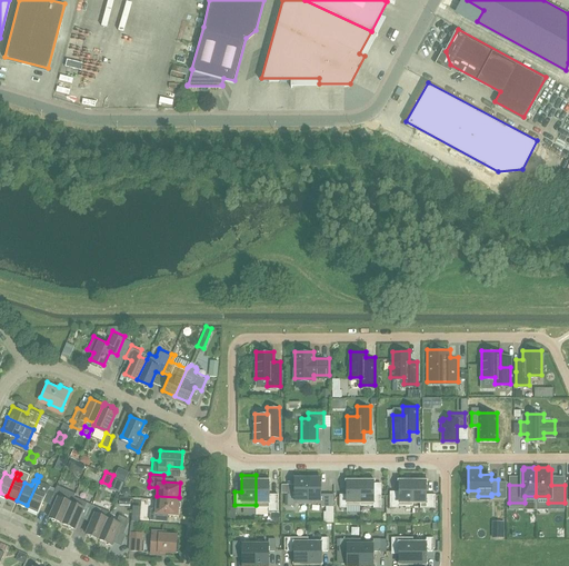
[(269,475),(256,475),(256,505),(268,505),(268,508),(278,508),(278,492),(269,492),(269,475)]
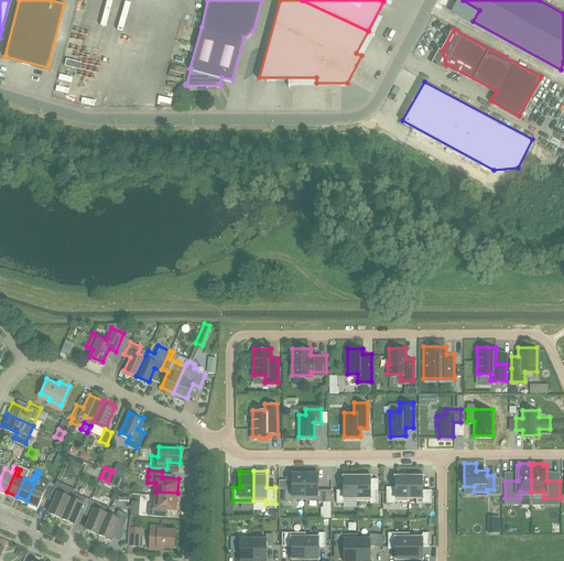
[(318,471),(305,471),(305,472),(305,495),(305,496),(318,496),(318,499),(325,499),(325,486),(318,486),(318,471)]
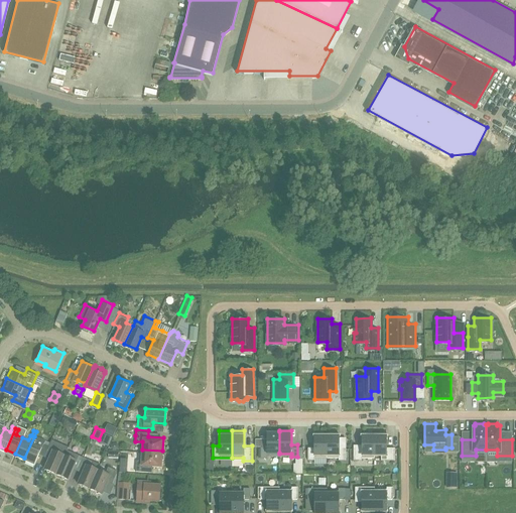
[(327,430),(314,430),(313,445),(307,445),(307,458),(313,458),(313,456),(327,456),(327,430)]
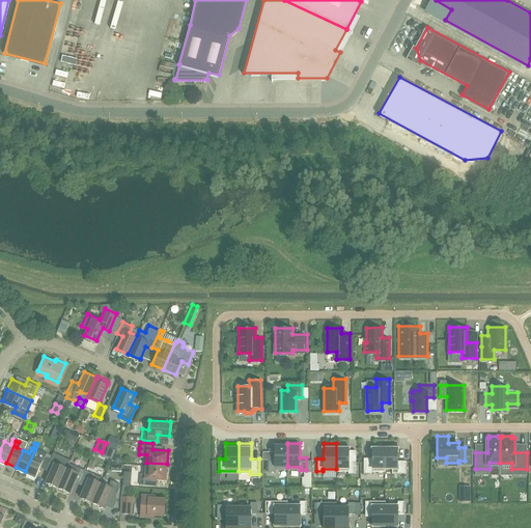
[(348,443),(336,443),(336,469),(348,469),(348,471),(356,471),(356,459),(350,459),(348,443)]
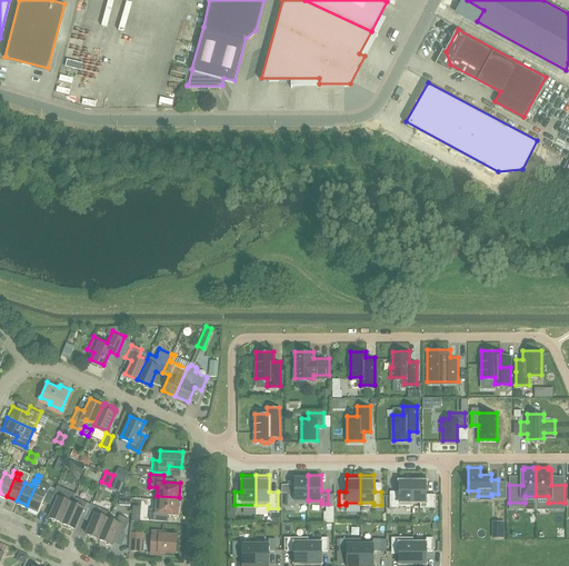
[(412,475),(399,475),(399,492),(390,492),(390,505),(399,505),(399,503),(412,503),(412,475)]
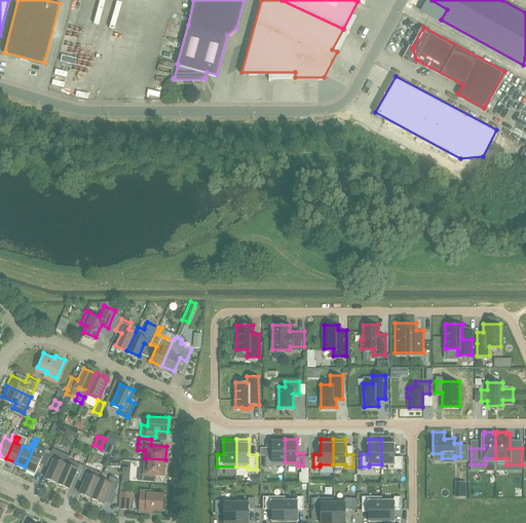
[(395,439),(381,439),(381,461),(388,461),(388,467),(403,467),(403,454),(395,454),(395,439)]
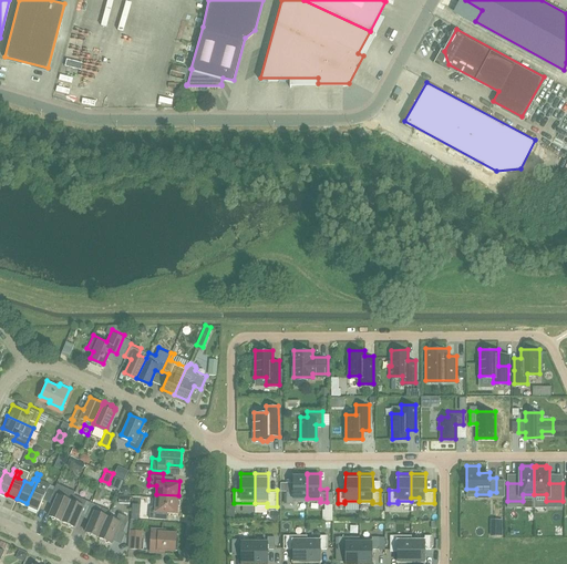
[(294,498),(307,498),(307,474),(294,474),(294,489),(286,490),(286,502),(294,502),(294,498)]
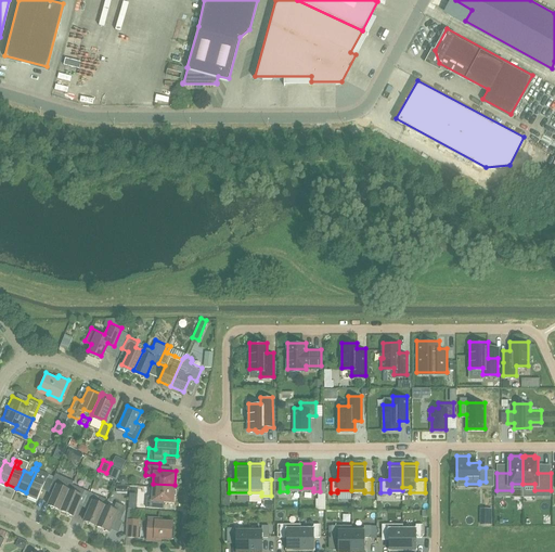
[(50,472),(40,467),(39,471),(37,470),(26,492),(37,497),(43,484),(49,486),(52,476),(48,475),(50,472)]
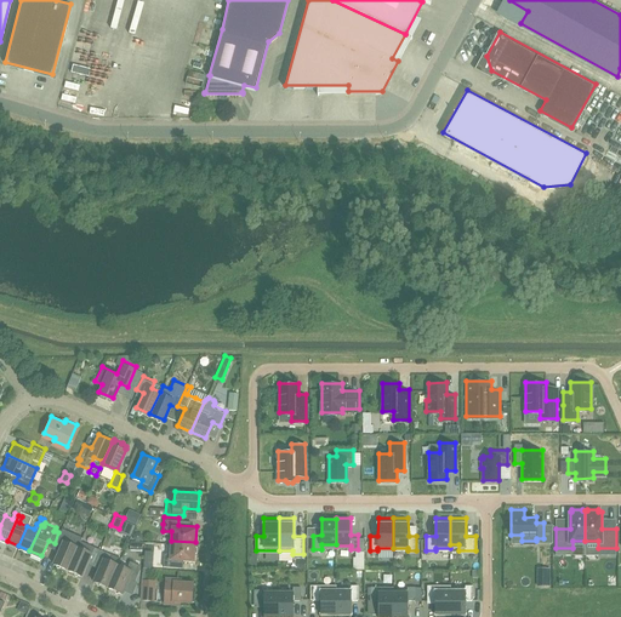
[(53,561),(68,567),(78,544),(64,538),(67,532),(61,529),(58,532),(55,543),(61,546),(53,561)]
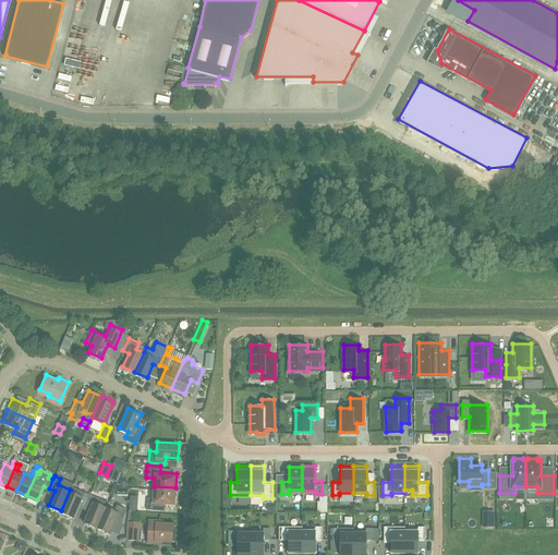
[(174,503),(176,487),(154,486),(153,496),(149,496),(147,497),(147,507),(161,508),(162,502),(174,503)]
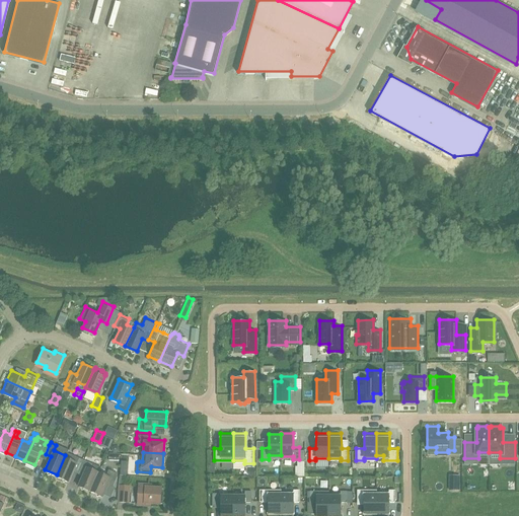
[(74,453),(72,458),(65,455),(57,474),(68,480),(74,466),(79,468),(84,457),(74,453)]
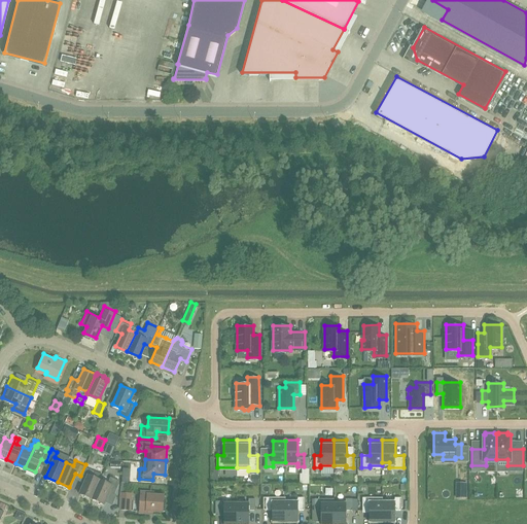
[(102,472),(85,464),(80,476),(85,479),(79,491),(92,496),(100,478),(102,472)]
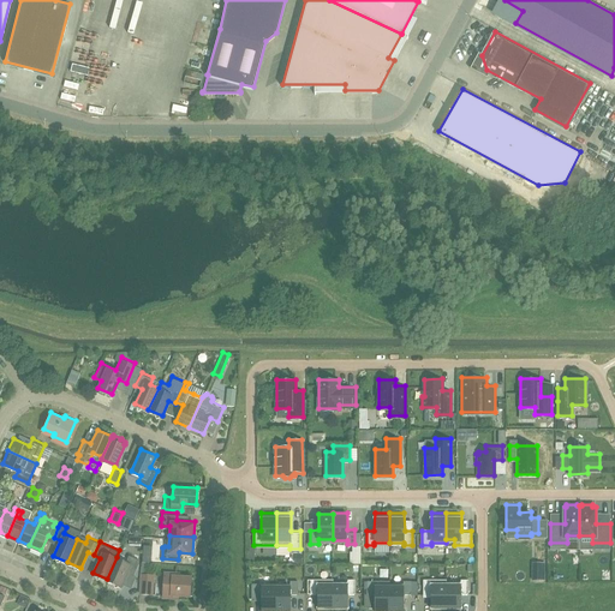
[(125,561),(117,557),(107,579),(120,585),(127,570),(133,573),(138,561),(138,557),(129,552),(125,561)]
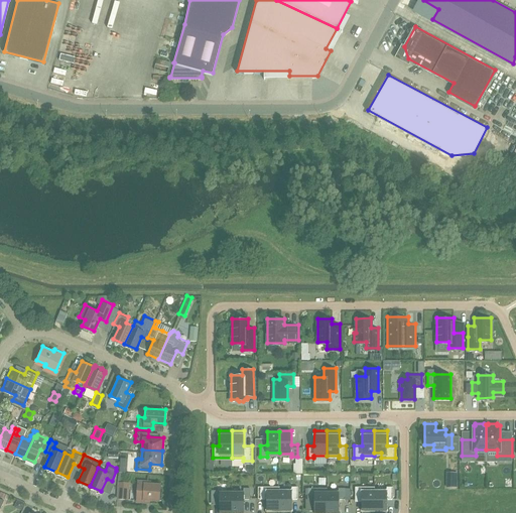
[(159,498),(160,483),(147,482),(148,480),(138,479),(136,499),(146,500),(146,497),(159,498)]
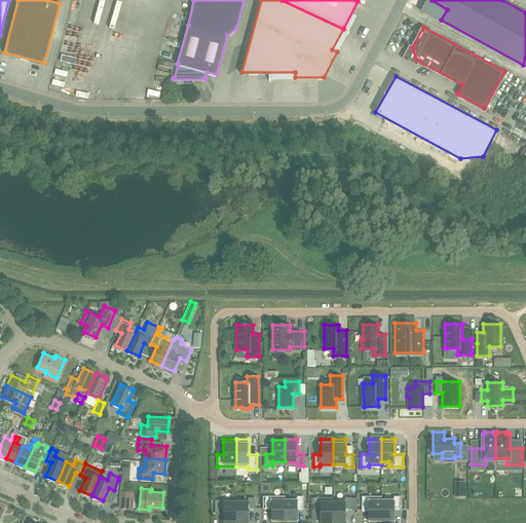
[(130,490),(121,489),(120,506),(129,507),(130,490)]
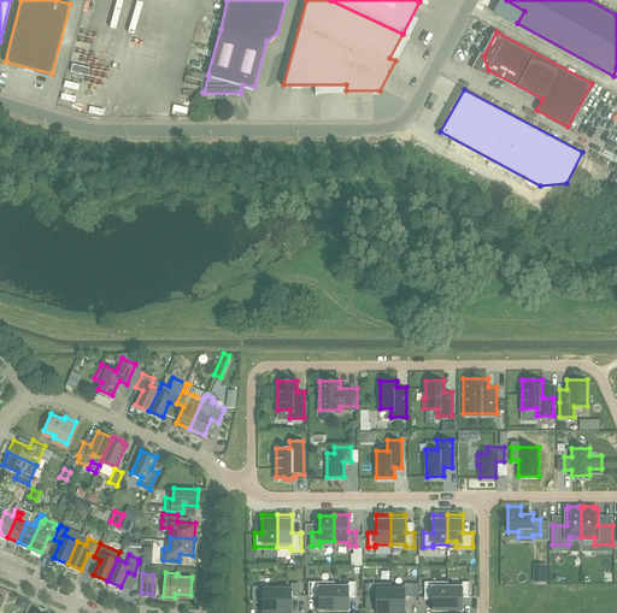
[(334,581),(334,611),(348,611),(348,593),(356,593),(356,578),(348,578),(348,581),(334,581)]
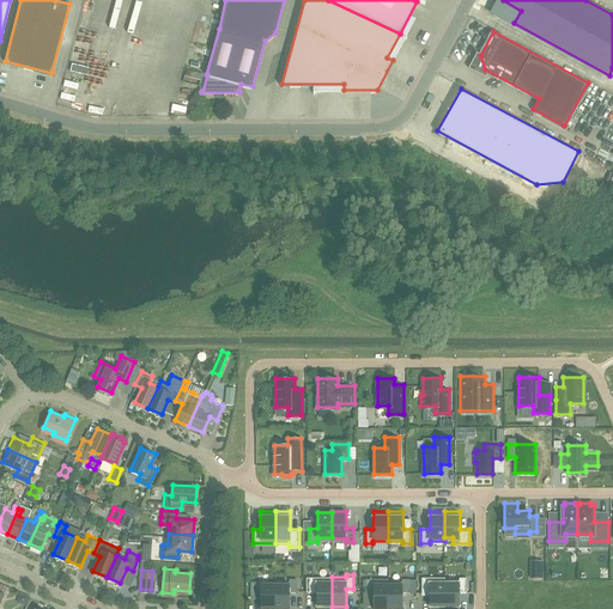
[(316,590),(316,607),(332,607),(332,577),(332,576),(307,576),(307,590),(316,590)]
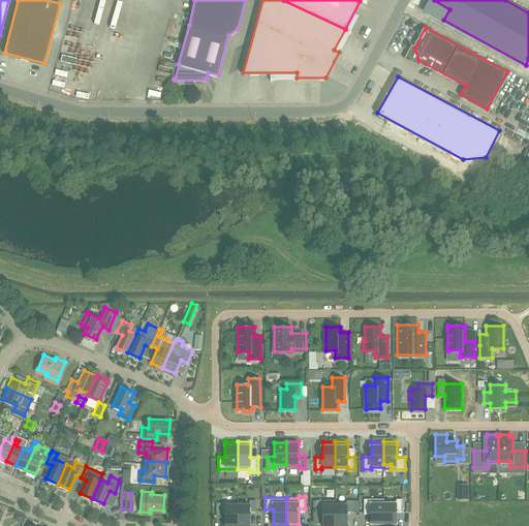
[(383,497),(364,497),(364,509),(370,509),(370,524),(383,524),(383,497)]
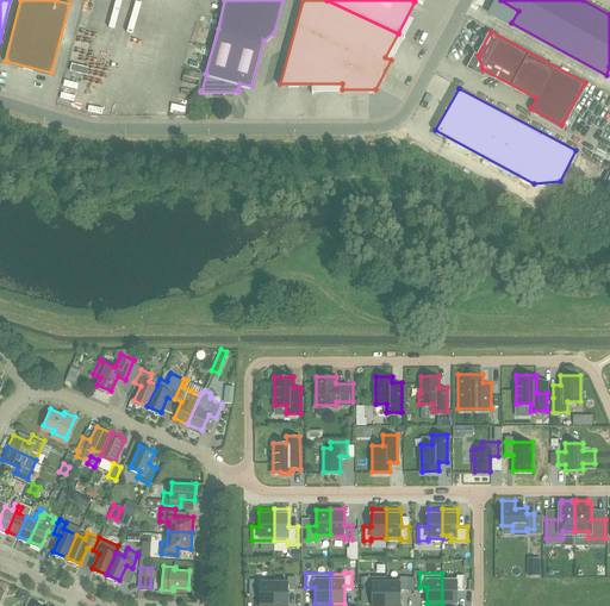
[(458,575),(442,575),(442,604),(458,604),(458,587),(465,587),(465,573),(458,573),(458,575)]
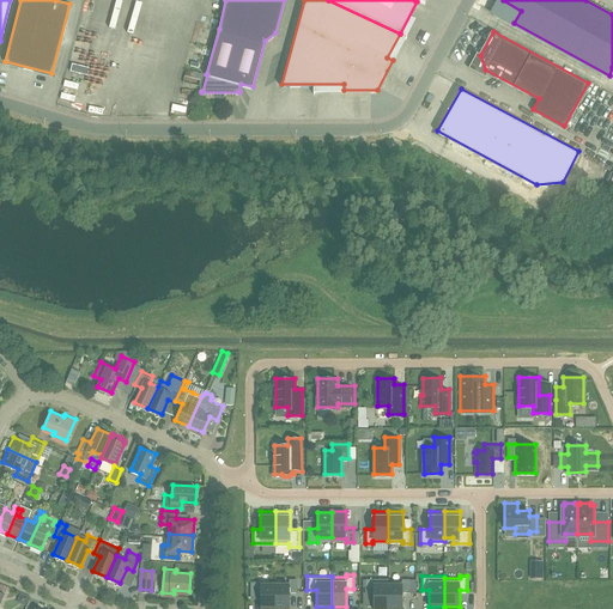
[(275,583),(275,608),(289,608),(289,590),(297,590),(297,577),(289,577),(289,583),(275,583)]
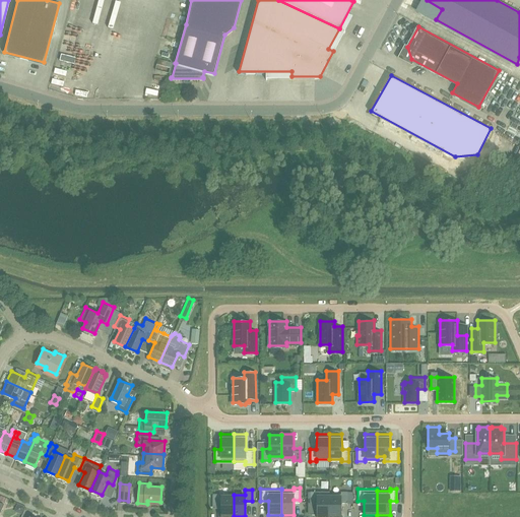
[(317,515),(329,515),(329,493),(329,490),(310,490),(310,501),(317,501),(317,515)]
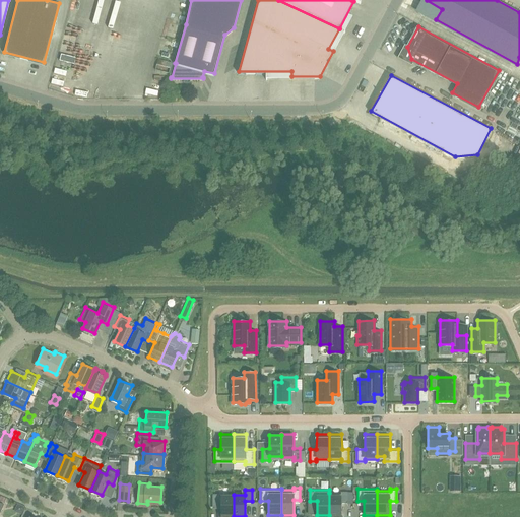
[(341,516),(341,501),(347,501),(347,490),(340,490),(340,493),(329,493),(329,515),(329,516),(341,516)]
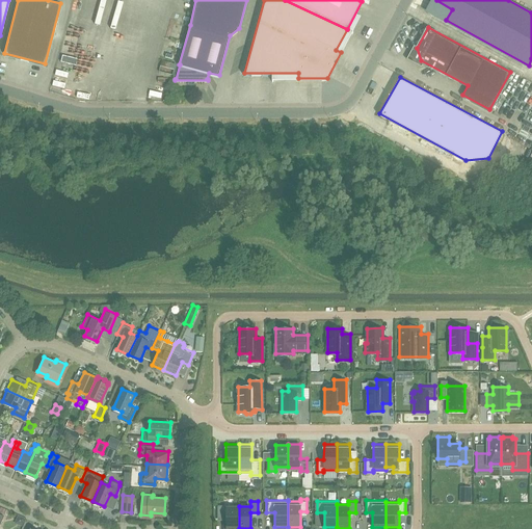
[(227,528),(239,528),(239,506),(239,504),(217,504),(217,519),(227,519),(227,528)]
